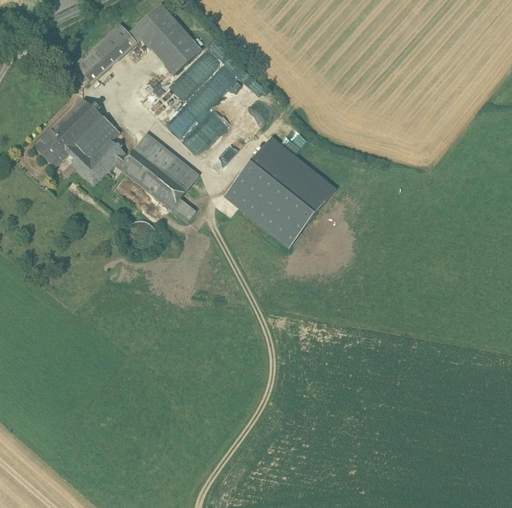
[(201,49),(161,4),(129,32),(137,41),(142,37),(174,73),(201,49)]
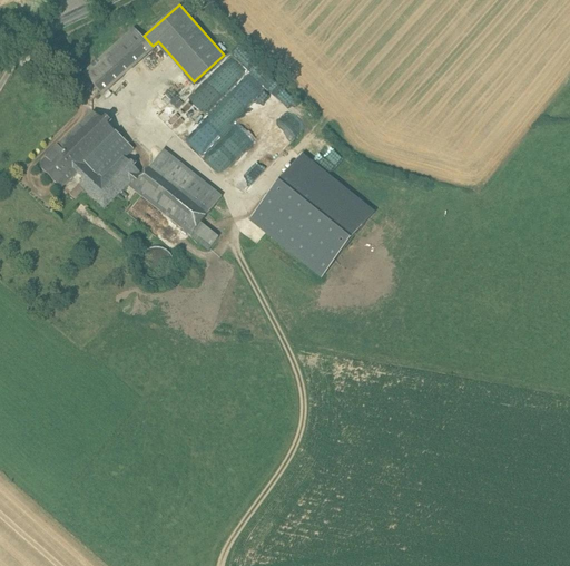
[(134,26),(95,60),(112,81),(153,46),(144,36),(134,26)]
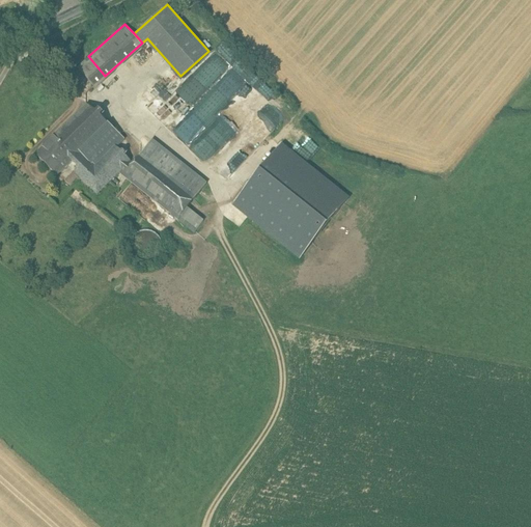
[(182,110),(223,64),(208,51),(171,92),(165,86),(157,95),(163,101),(159,106),(170,116),(178,107),(182,110)]
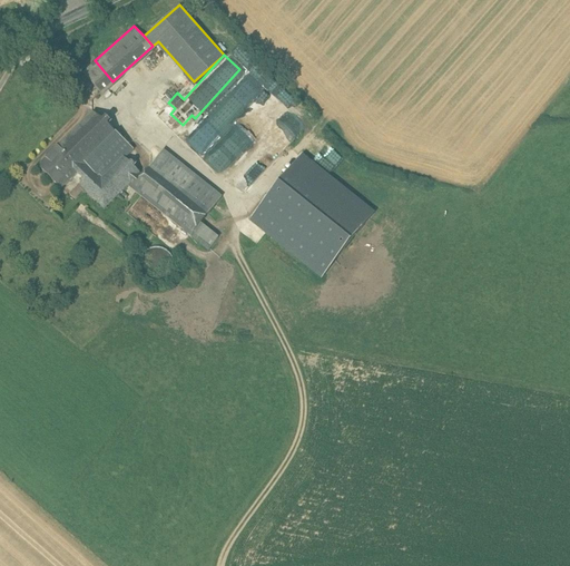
[(112,81),(95,60),(84,69),(102,90),(112,81)]
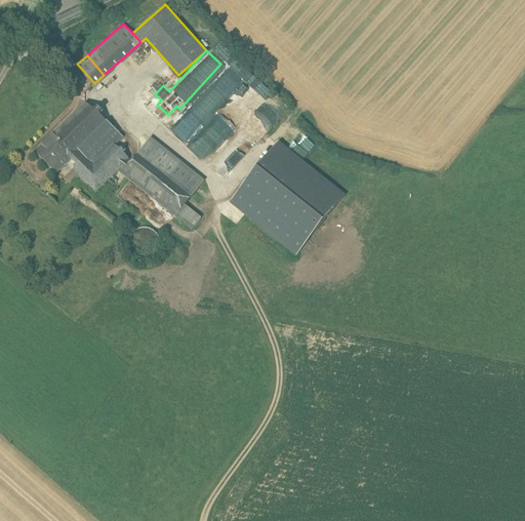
[(86,101),(53,132),(74,154),(79,148),(108,120),(86,101)]
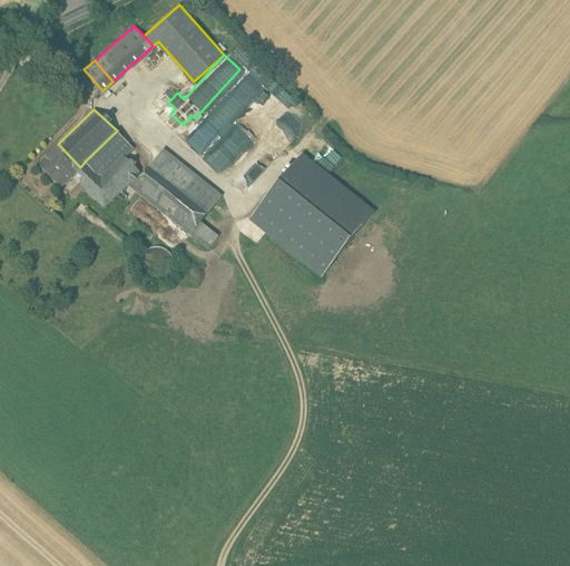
[(117,130),(86,160),(101,176),(124,154),(125,154),(134,146),(117,130)]
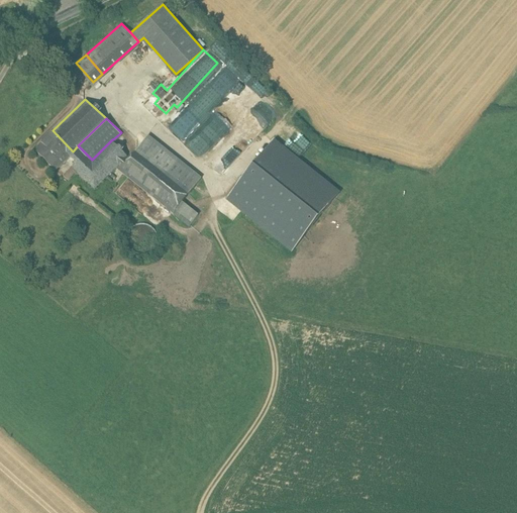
[(73,151),(53,130),(37,145),(58,167),(72,152),(73,151)]
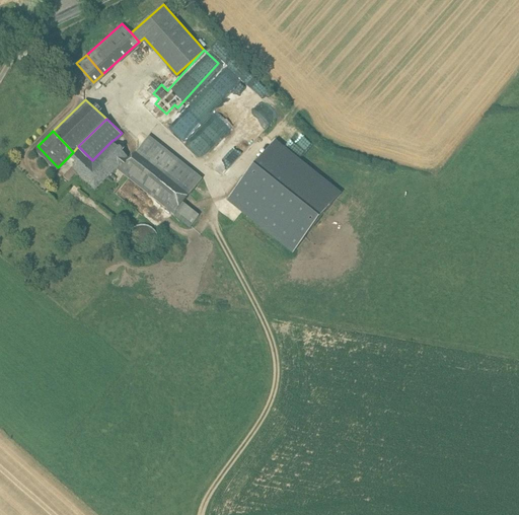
[(189,165),(148,133),(139,146),(178,177),(189,165)]
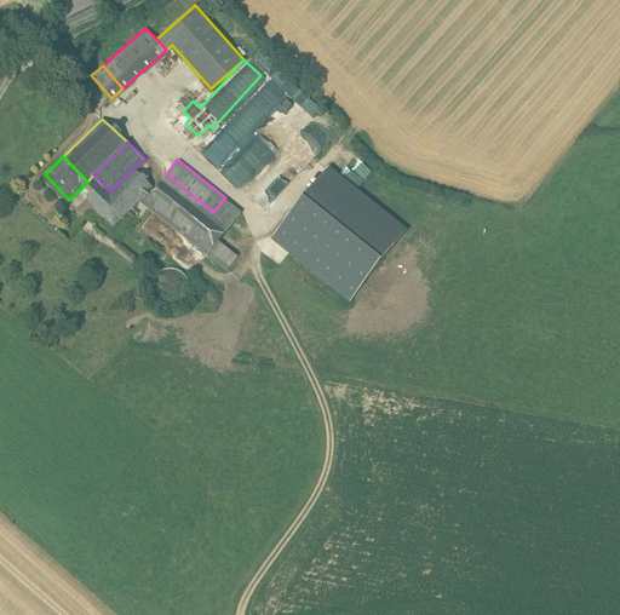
[(110,191),(93,174),(87,182),(86,183),(93,190),(86,196),(114,223),(139,196),(151,183),(136,167),(135,167),(110,191)]
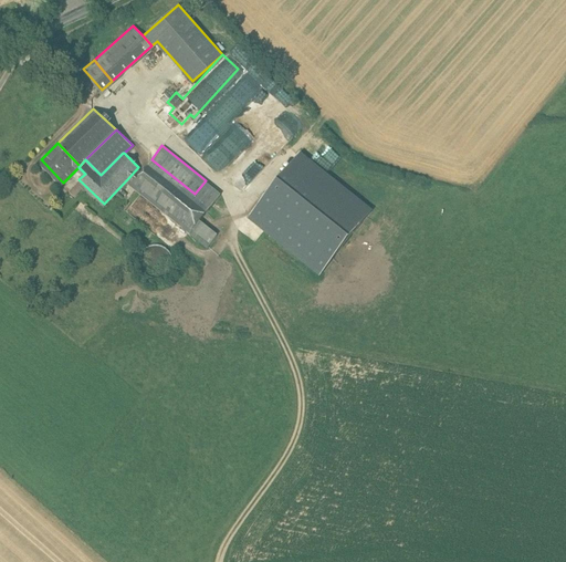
[(250,215),(321,271),(369,209),(300,153),(250,215)]
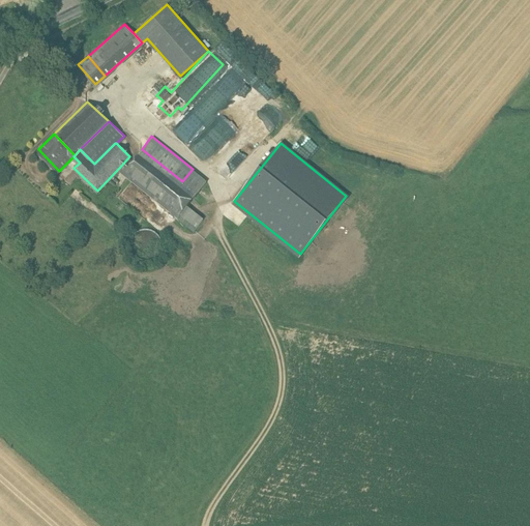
[(182,181),(142,149),(134,161),(124,172),(178,214),(187,204),(196,193),(182,181)]
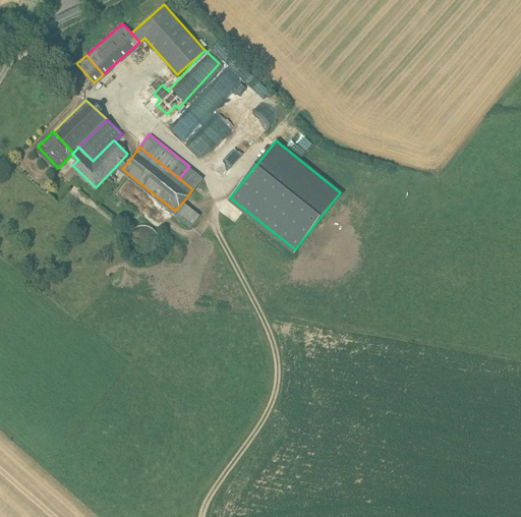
[(127,155),(117,165),(122,169),(131,158),(127,155)]
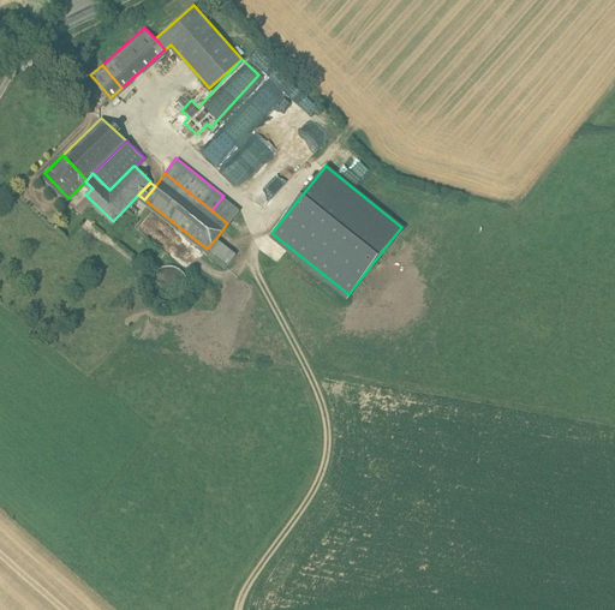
[(239,208),(224,196),(212,210),(227,223),(239,208)]
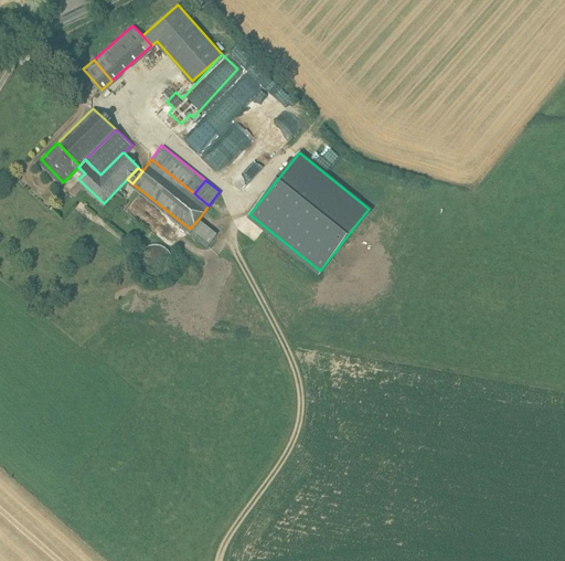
[(216,231),(200,218),(190,229),(208,243),(216,231)]
